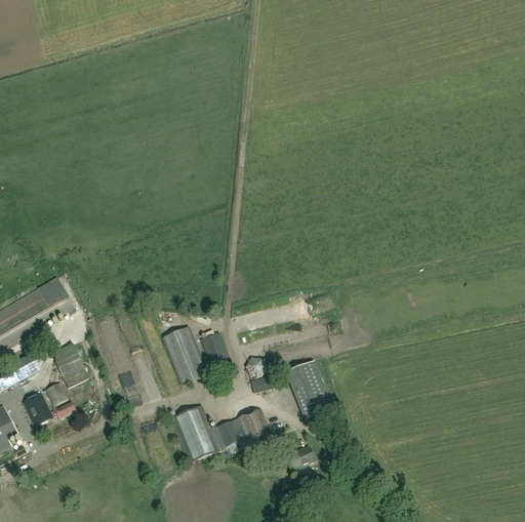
[(64,277),(68,284),(73,281),(69,274),(64,277)]
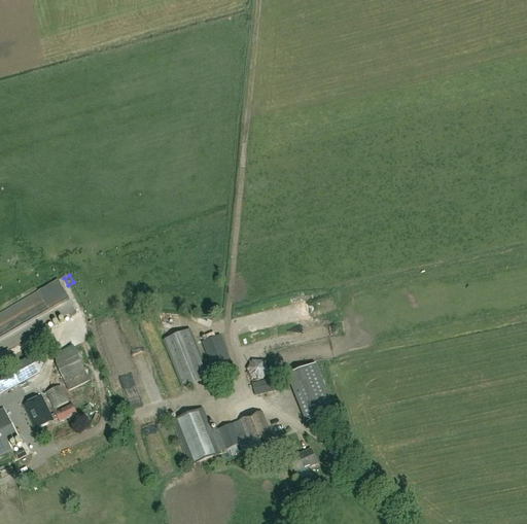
[(76,312),(60,281),(58,277),(0,310),(0,360),(11,354),(7,347),(25,338),(69,312),(71,315),(76,312)]
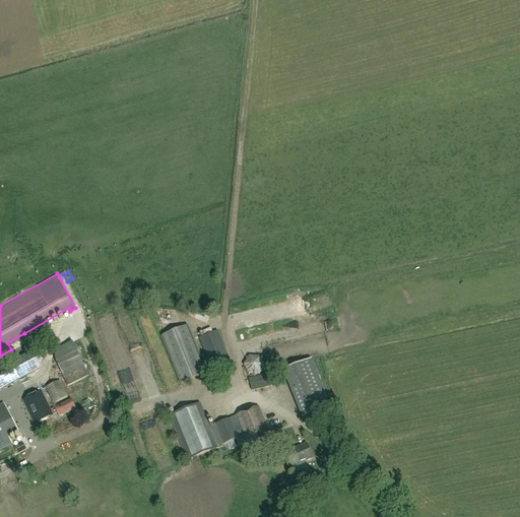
[(185,324),(161,333),(181,381),(204,372),(185,324)]
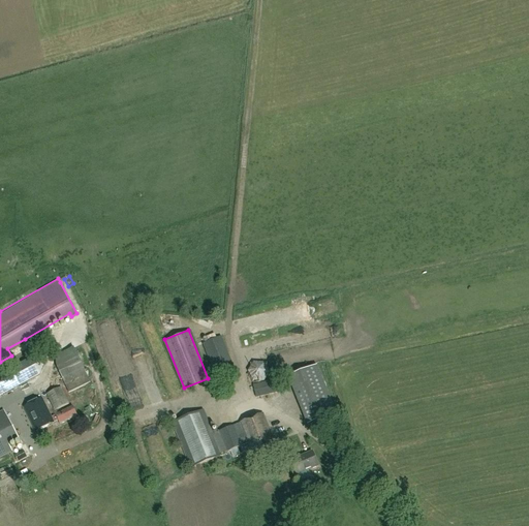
[(219,334),(201,341),(217,378),(235,371),(219,334)]
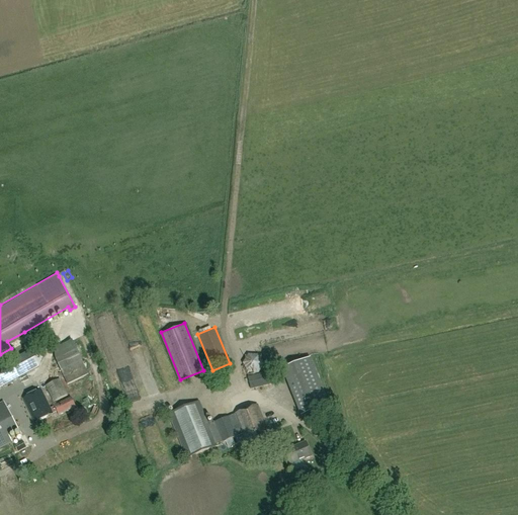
[(84,364),(73,342),(52,351),(63,374),(84,364)]
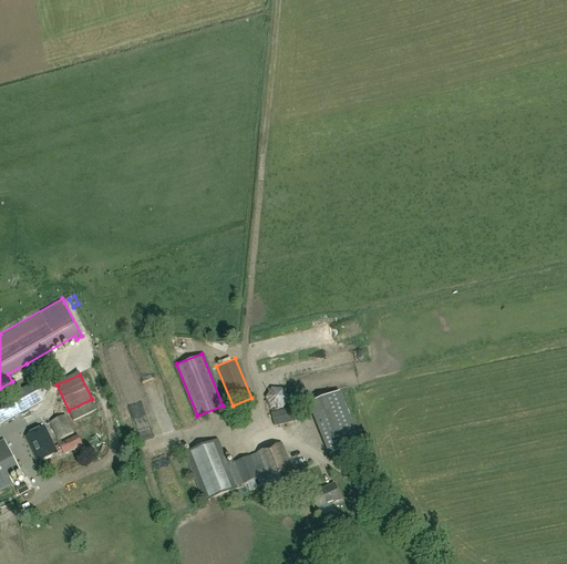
[(42,399),(49,386),(43,377),(21,388),(22,391),(0,402),(0,414),(3,420),(42,399)]
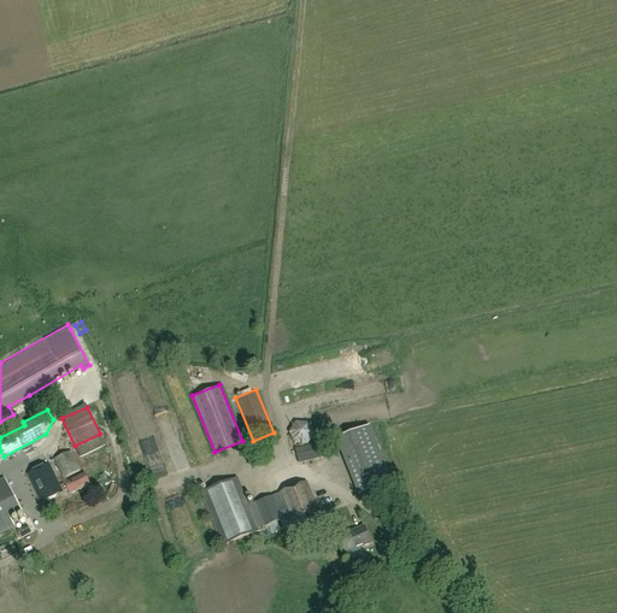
[(148,423),(146,413),(142,413),(142,416),(141,416),(148,449),(158,447),(152,423),(148,423)]
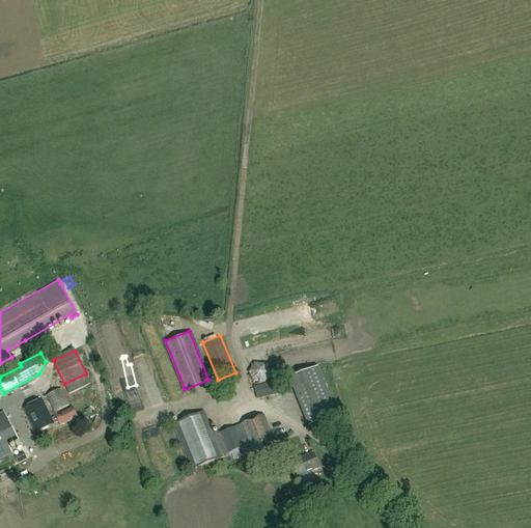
[(255,361),(249,370),(253,380),(264,381),(271,371),(266,362),(255,361)]
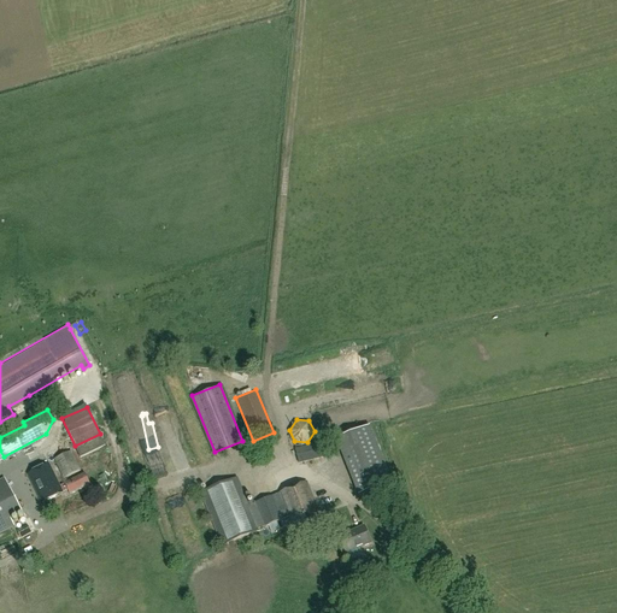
[(358,493),(392,479),(370,424),(336,437),(358,493)]
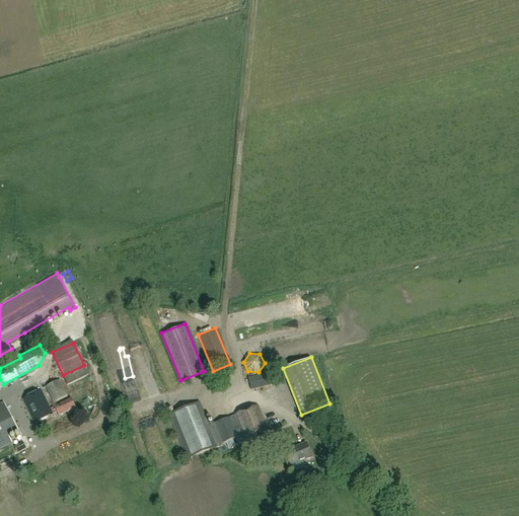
[(246,375),(250,386),(279,380),(275,368),(246,375)]
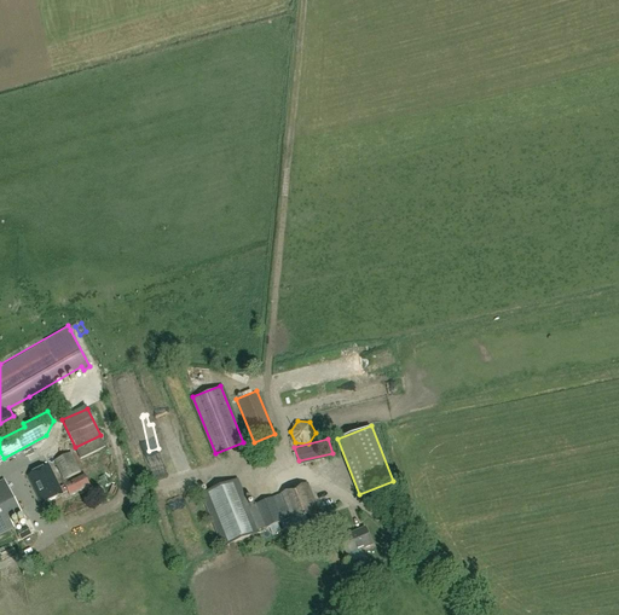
[(63,481),(63,482),(67,488),(69,492),(90,482),(84,471),(81,473),(69,450),(53,458),(63,477),(74,471),(76,475),(63,481)]
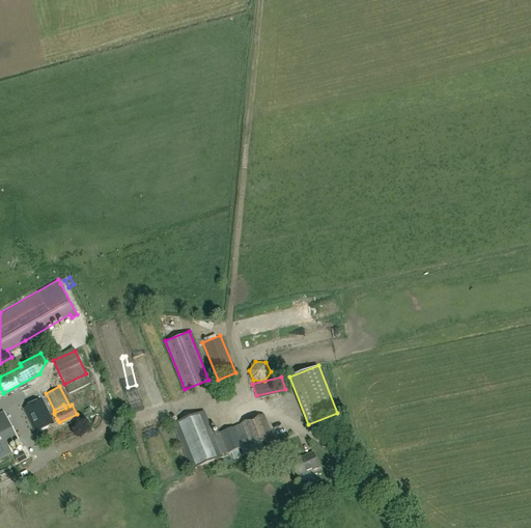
[(172,390),(165,392),(168,405),(176,403),(172,390)]
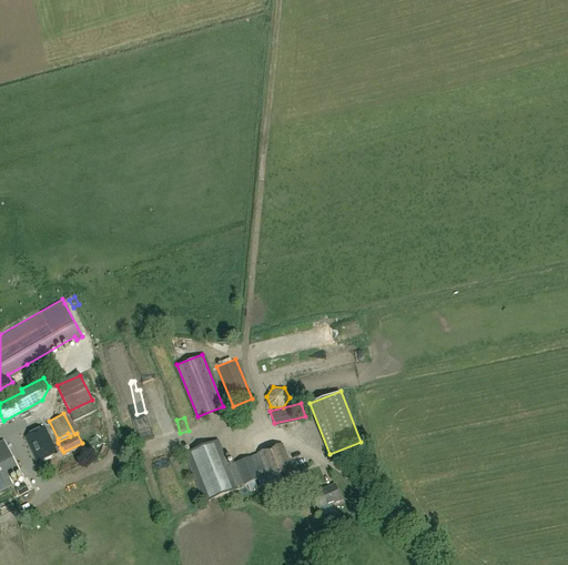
[(61,449),(58,443),(53,445),(43,424),(24,434),(38,460),(61,449)]
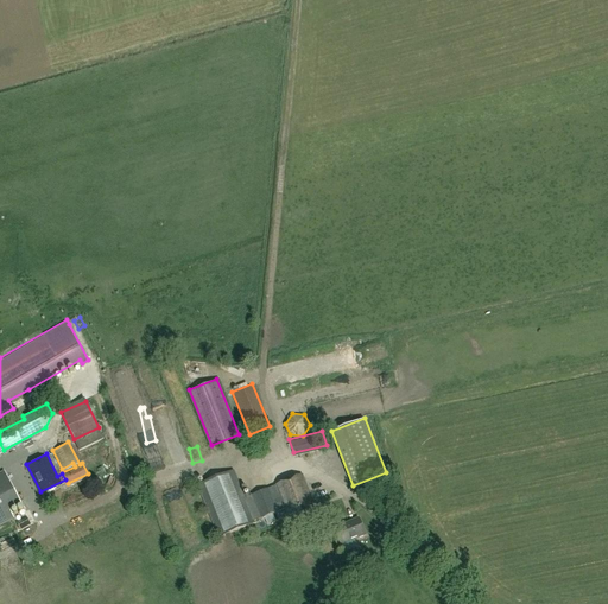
[(234,468),(195,482),(216,534),(254,519),(254,516),(284,506),(290,522),(317,513),(302,472),(245,494),(234,468)]
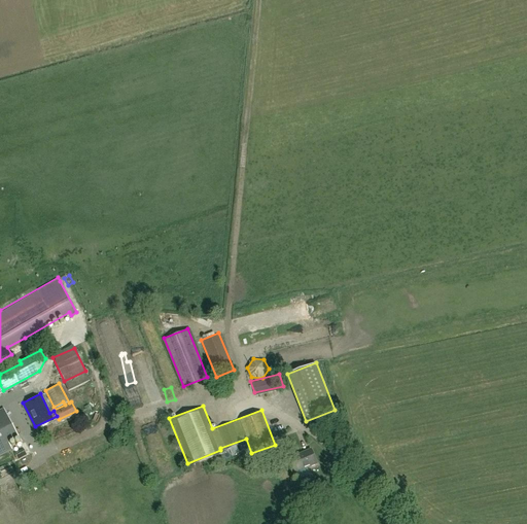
[(0,409),(0,451),(11,446),(8,441),(19,435),(4,407),(0,409)]
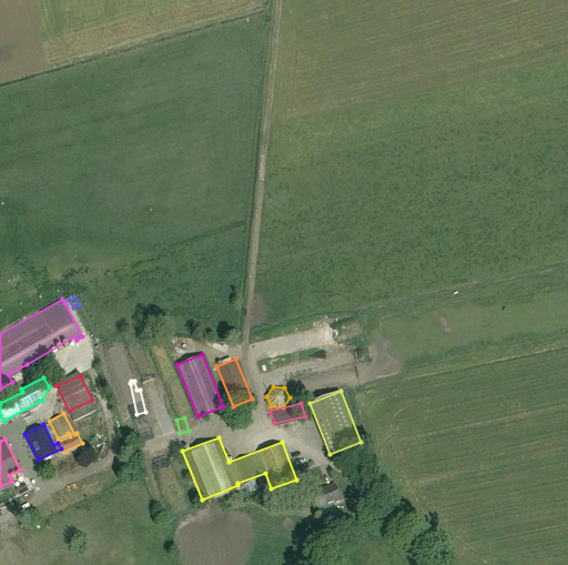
[(29,488),(26,482),(16,487),(19,493),(29,488)]
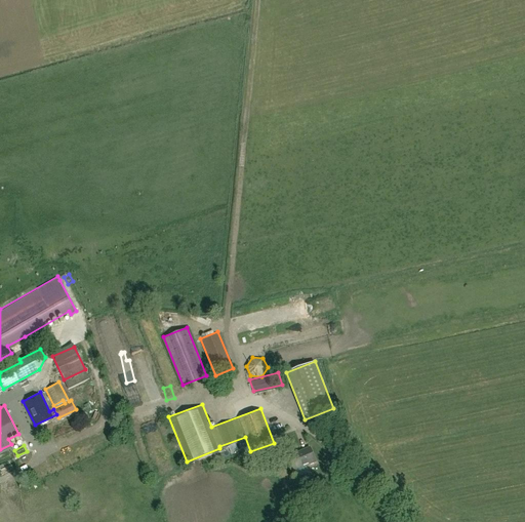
[(292,469),(314,459),(309,445),(287,453),(292,469)]
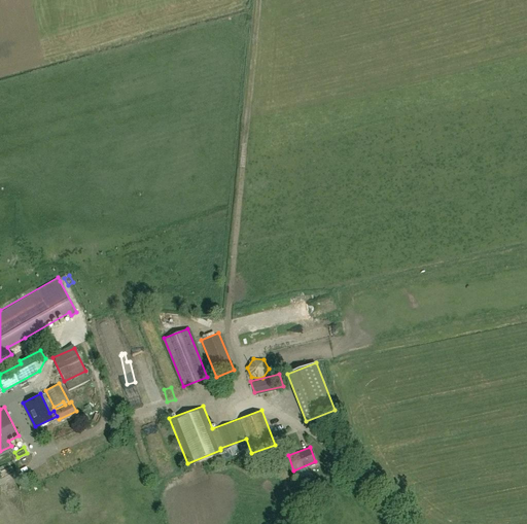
All buildings are outlined.
